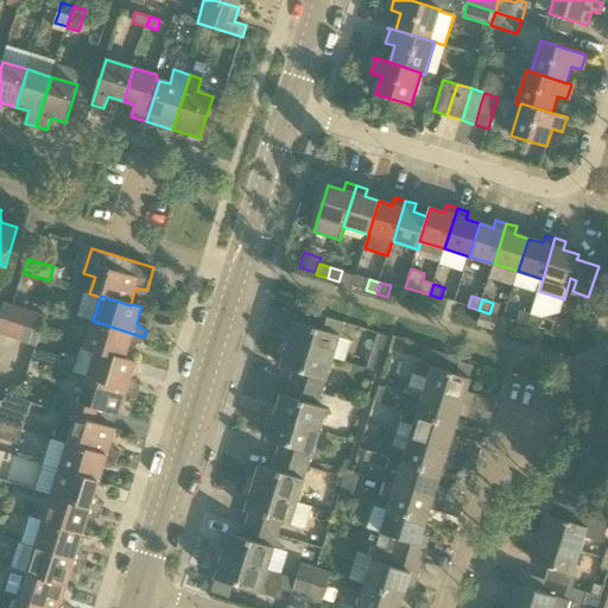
[(19,308),(13,306),(4,303),(0,314),(0,333),(10,336),(19,308)]
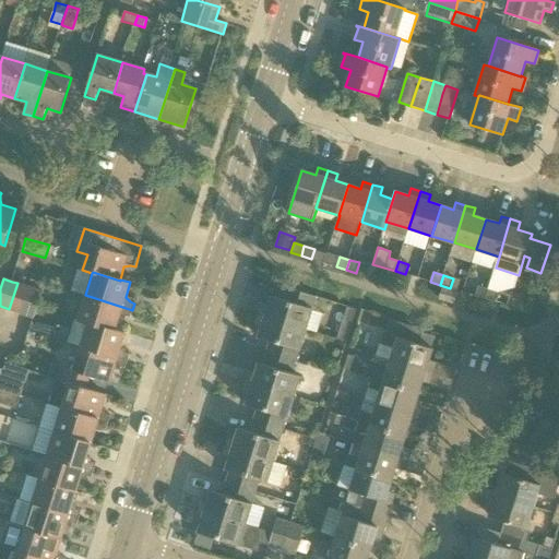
[(21,313),(30,287),(18,283),(9,309),(21,313)]
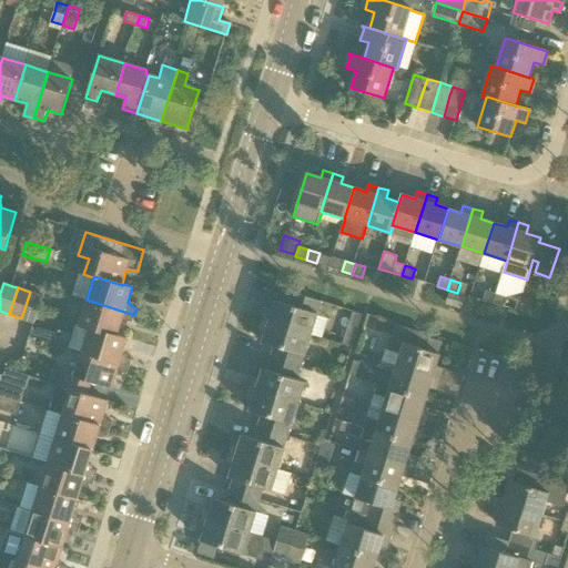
[(494,304),(496,294),(486,291),(483,301),(494,304)]
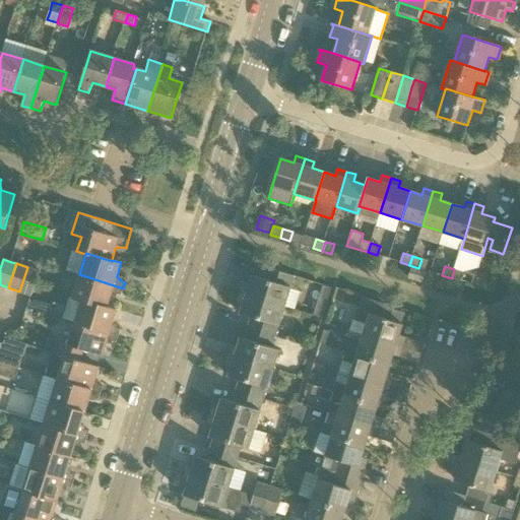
[(40,271),(27,267),(19,291),(31,296),(40,271)]
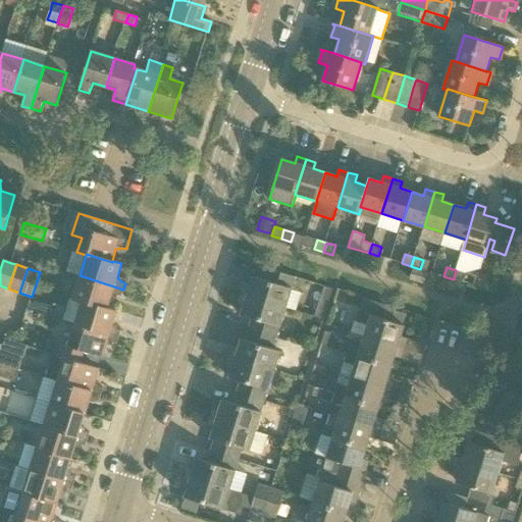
[(285,308),(295,277),(268,269),(264,279),(253,276),(251,285),(244,283),(240,294),(285,308)]
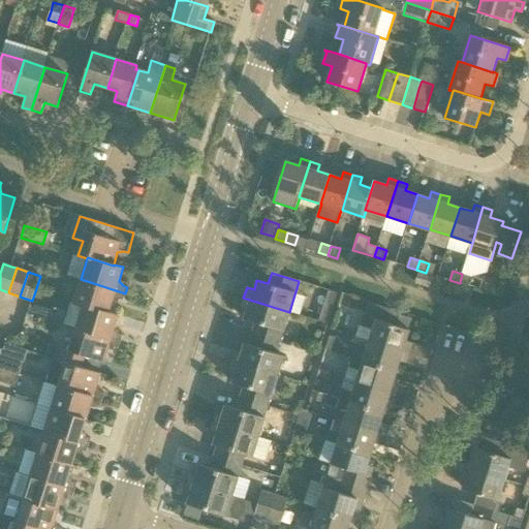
[(430,287),(433,277),(418,273),(415,282),(430,287)]
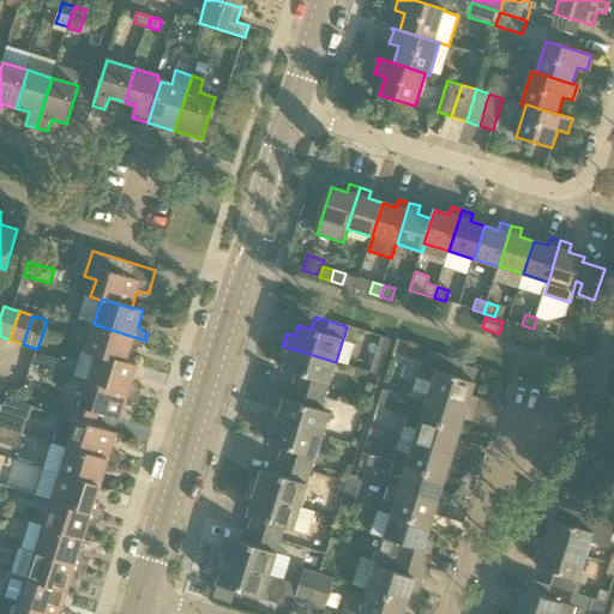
[(534,329),(545,332),(547,321),(536,318),(534,329)]
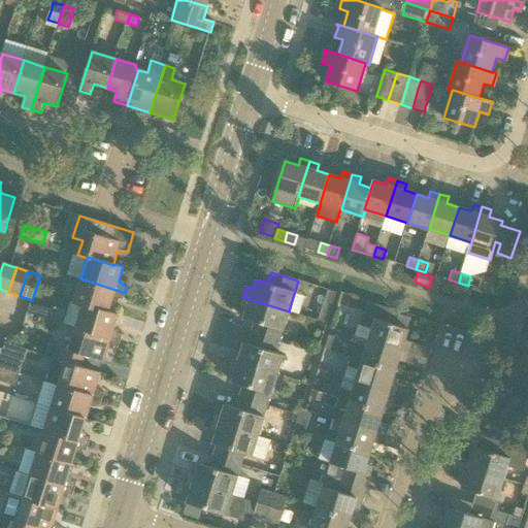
[(108,312),(109,311),(112,299),(119,298),(123,300),(125,293),(80,278),(73,303),(83,305),(84,304),(108,312)]
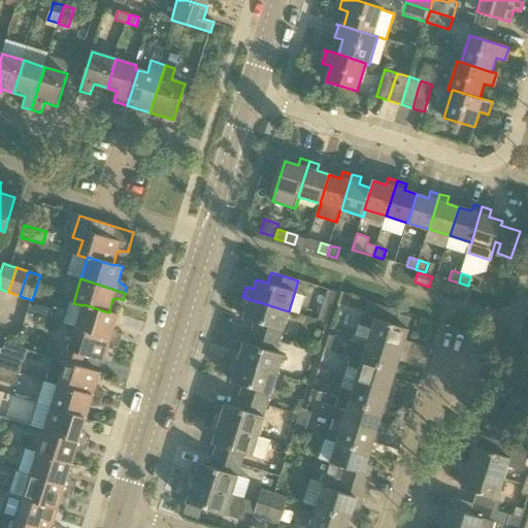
[(336,292),(328,290),(319,320),(327,323),(336,292)]
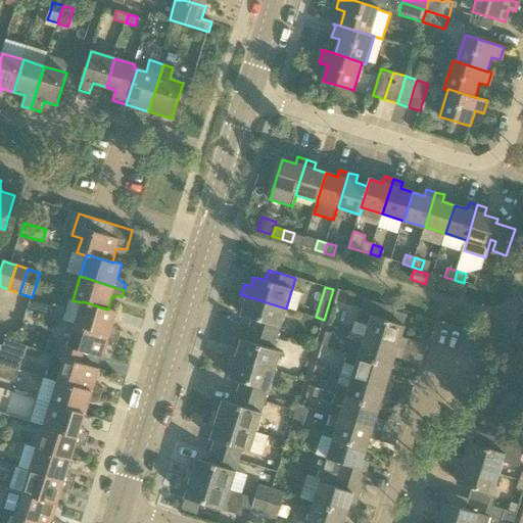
[(277,339),(286,308),(240,294),(237,304),(244,306),(241,316),(252,320),(249,331),(277,339)]
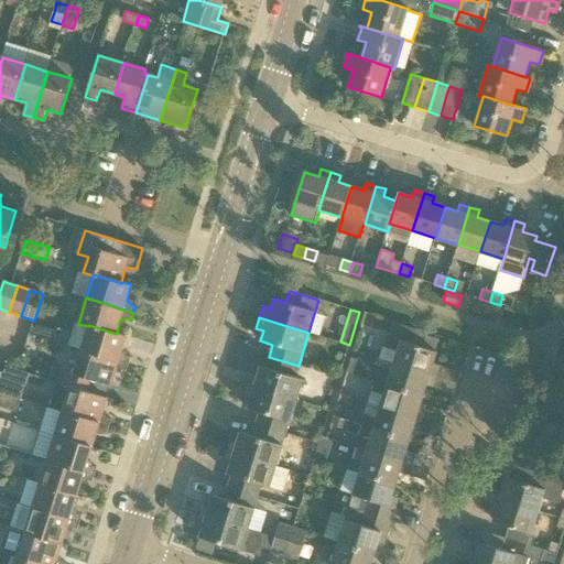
[(421,347),(425,333),(393,323),(386,347),(398,351),(393,362),(436,376),(440,366),(433,364),(437,351),(421,347)]
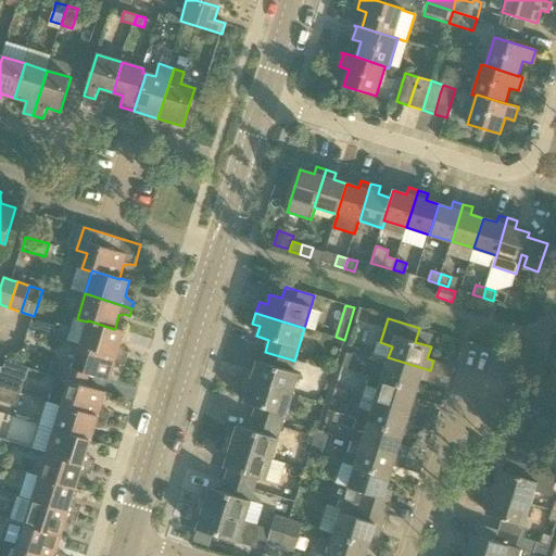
[(88,320),(87,321),(80,344),(127,359),(129,352),(125,351),(121,346),(125,331),(115,328),(114,329),(88,320)]
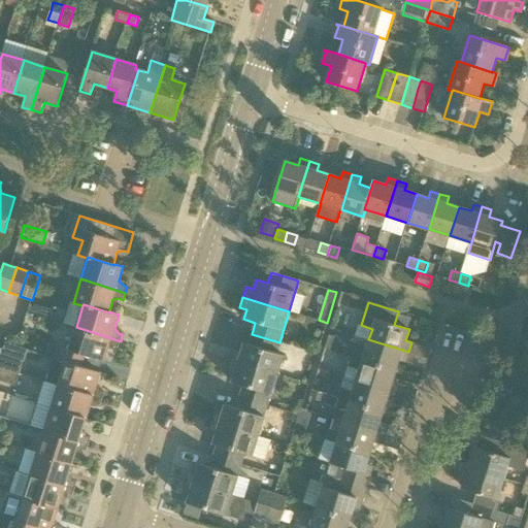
[(60,347),(56,359),(65,362),(65,364),(80,368),(80,367),(85,355),(104,361),(108,348),(113,345),(119,348),(121,341),(76,327),(69,350),(60,347)]
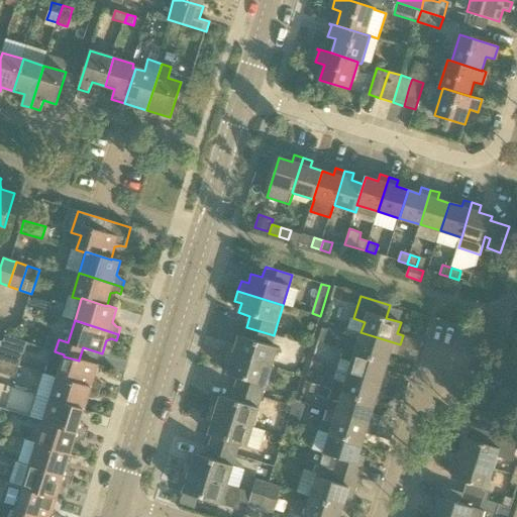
[(271,345),(274,335),(246,327),(243,337),(239,336),(236,345),(229,343),(226,353),(272,367),(278,348),(271,345)]
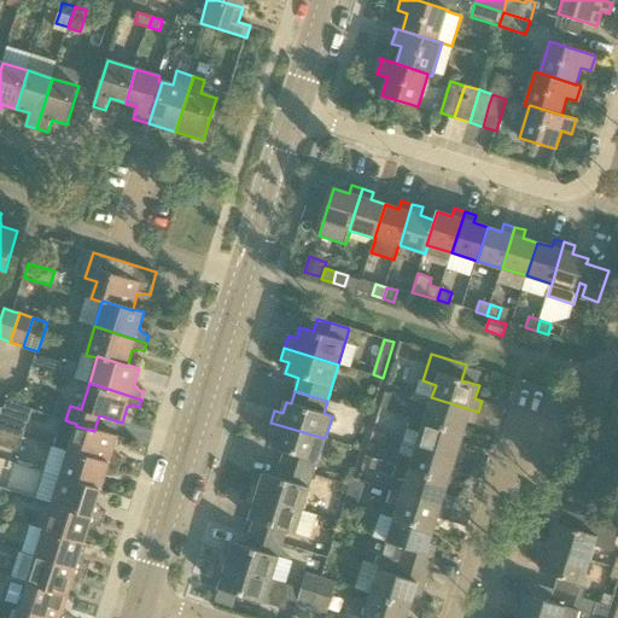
[(380,409),(392,413),(397,396),(385,392),(380,409)]
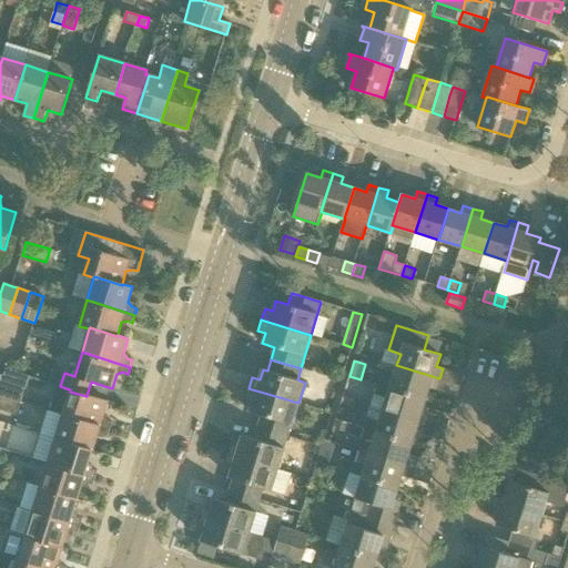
[(436,389),(439,378),(396,365),(393,377),(381,374),(378,384),(426,398),(429,387),(436,389)]
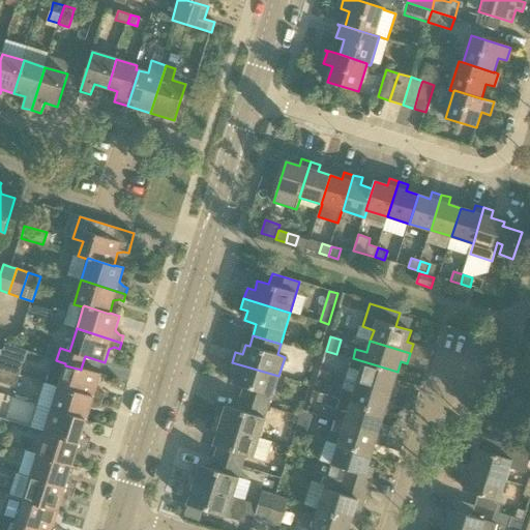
[(21,357),(23,350),(6,345),(4,352),(21,357)]
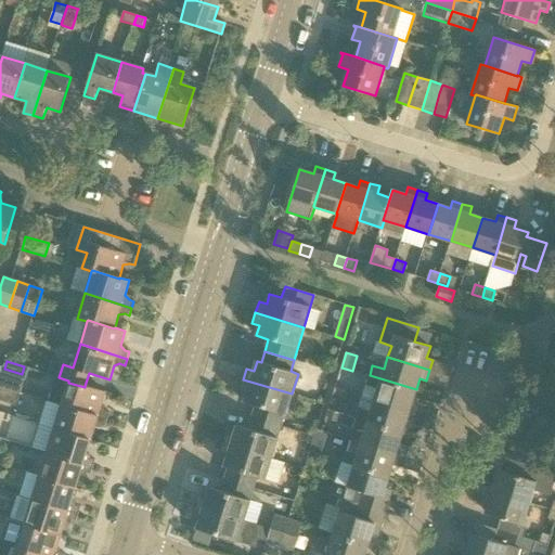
[(24,379),(2,373),(0,371),(0,385),(21,392),(24,379)]
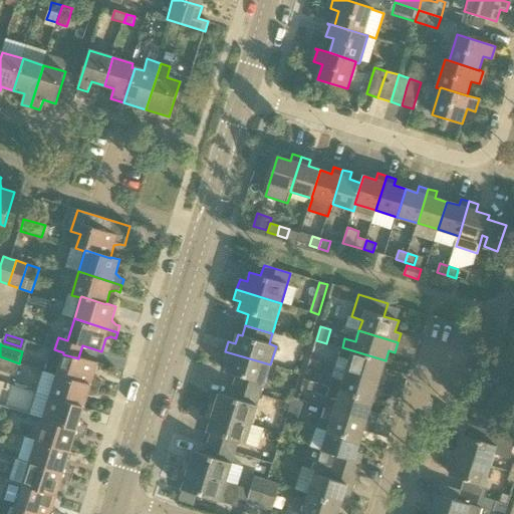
[(382,371),(386,360),(342,347),(339,356),(349,360),(346,370),(386,382),(389,373),(382,371)]
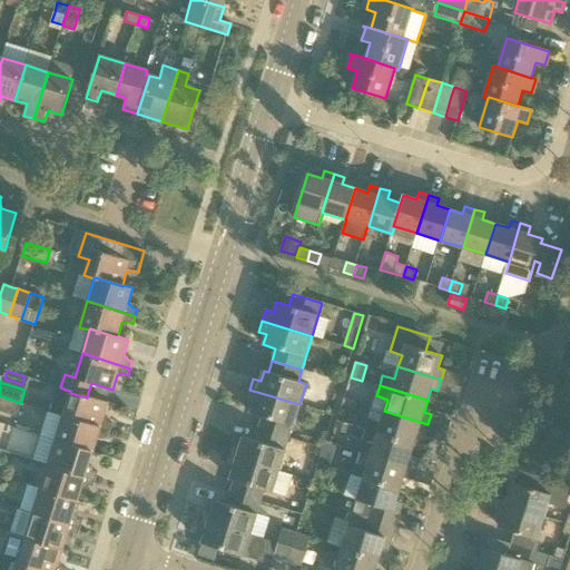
[(50,412),(62,416),(110,432),(112,424),(108,422),(104,418),(108,403),(87,396),(87,397),(70,393),(70,391),(60,387),(58,387),(50,412)]
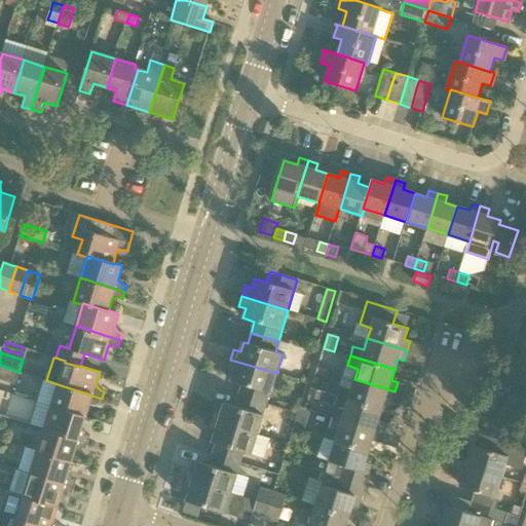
[(270,393),(276,373),(230,360),(227,369),(234,372),(231,381),(242,384),(239,396),(266,404),(269,392),(270,393)]
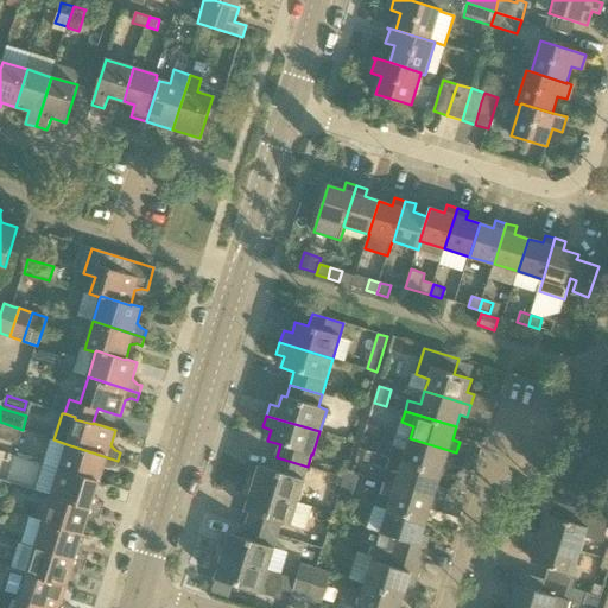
[(0,438),(18,444),(23,430),(0,422),(0,438)]
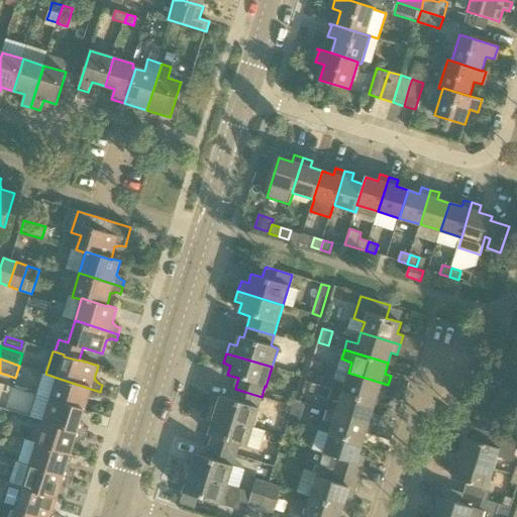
[(345,384),(334,381),(331,390),(376,403),(379,393),(385,395),(388,385),(348,373),(345,384)]
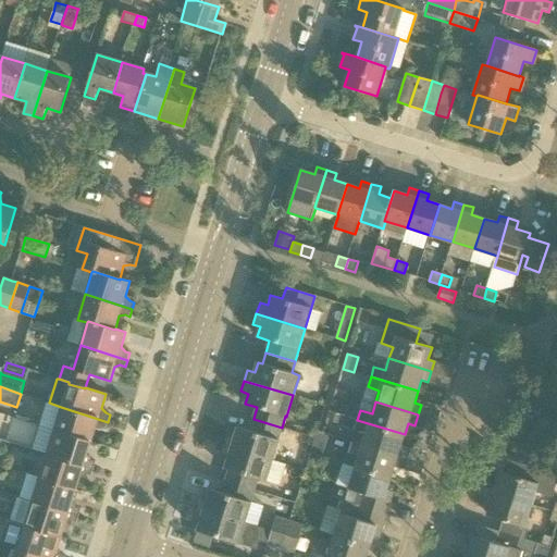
[(418,423),(437,429),(444,409),(423,404),(418,423)]
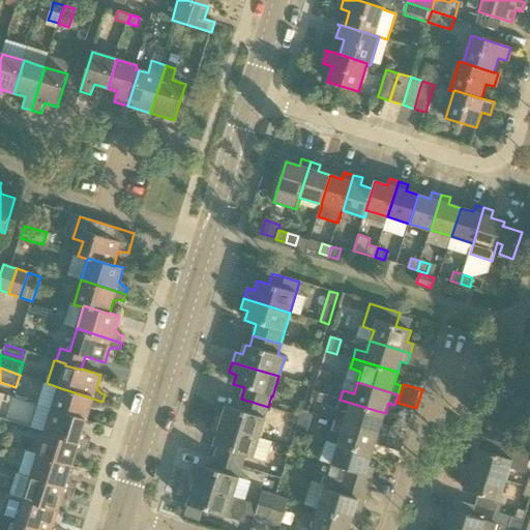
[(100,407),(102,402),(58,387),(52,410),(86,420),(90,407),(96,406),(100,407)]
